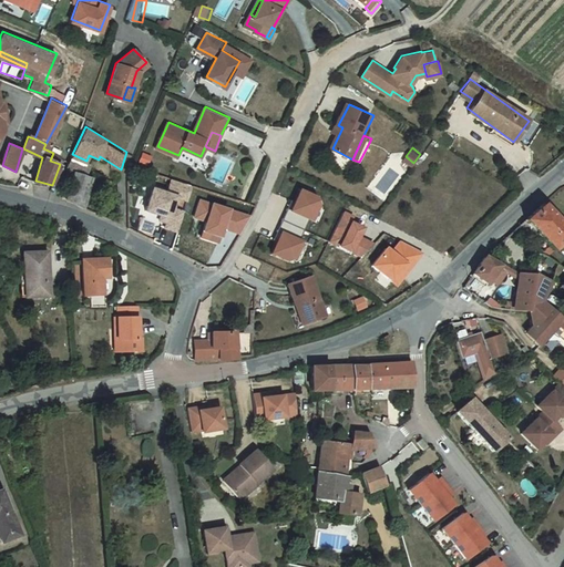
[(145,153),(141,162),(150,164),(153,155),(145,153)]
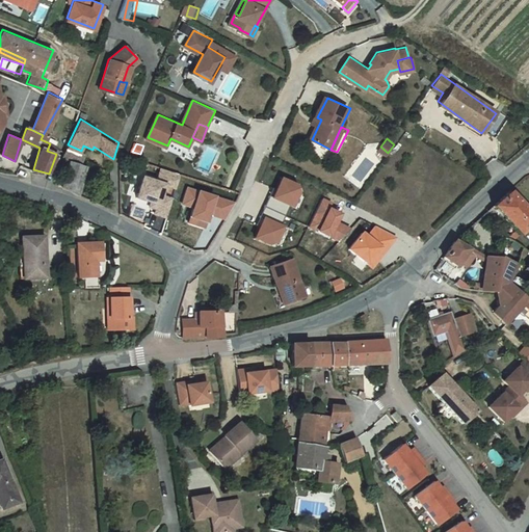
[(68,144),(60,158),(68,162),(59,185),(67,189),(77,193),(85,168),(81,164),(85,153),(81,151),(68,144)]
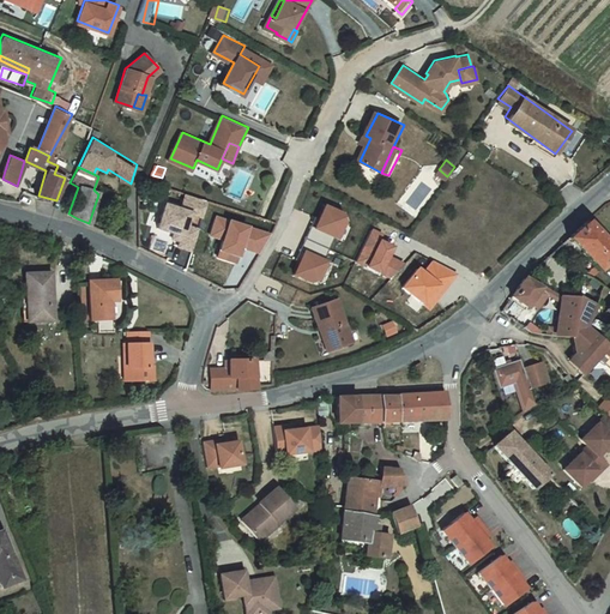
[(210,199),(187,192),(182,208),(167,203),(159,227),(176,233),(183,235),(182,240),(181,246),(194,250),(200,228),(188,224),(192,212),(205,216),(210,199)]
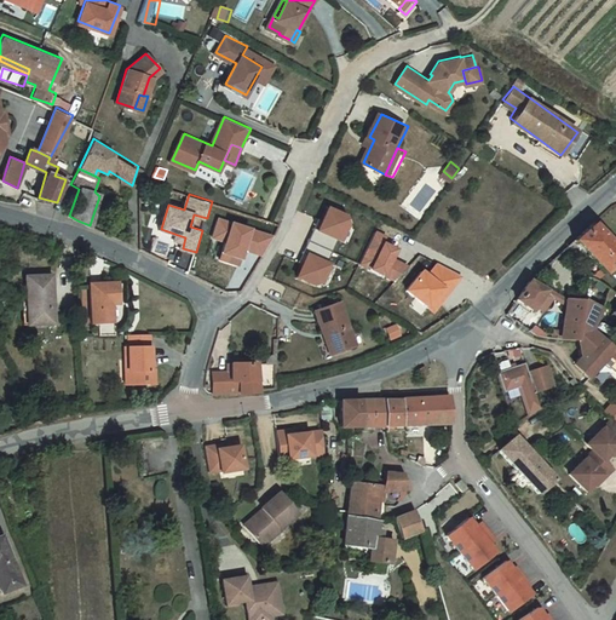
[(301,279),(322,286),(329,285),(337,264),(333,262),(329,260),(339,239),(343,241),(345,242),(355,225),(351,216),(333,206),(322,230),(312,252),(301,279)]
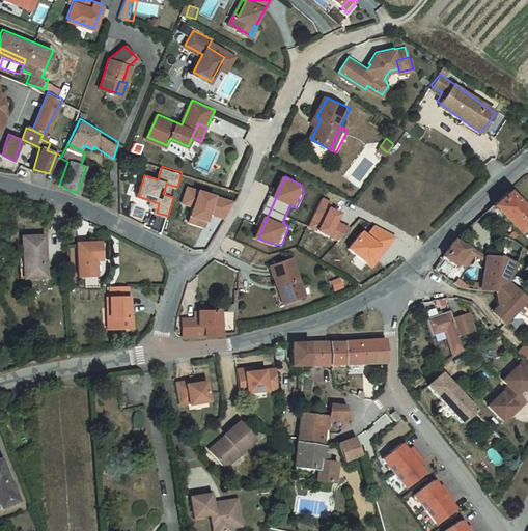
[(226,217),(234,200),(188,187),(183,203),(194,206),(190,221),(205,225),(210,212),(226,217)]
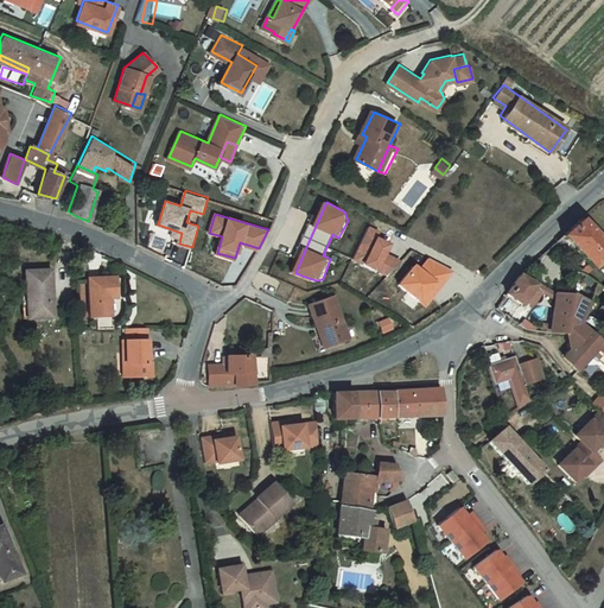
[(603,241),(580,216),(563,233),(593,265),(603,255),(603,241)]
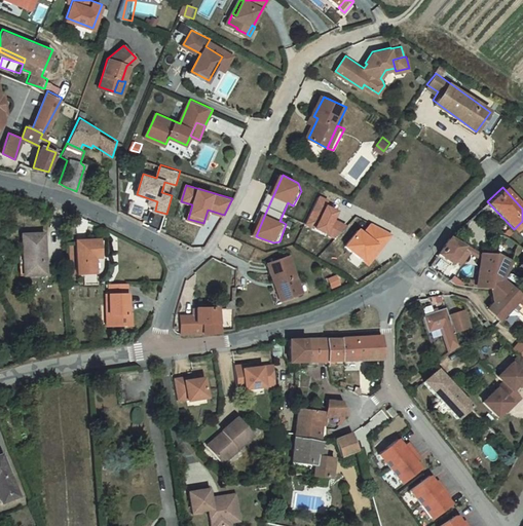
[(265,214),(273,195),(269,194),(261,213),(265,214)]
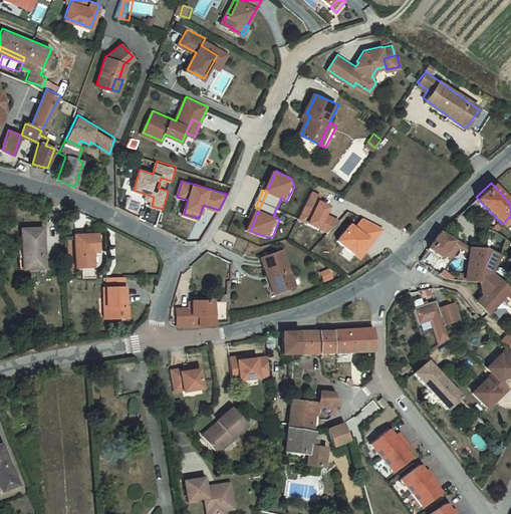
[(321,194),(312,190),(300,217),(328,231),(338,219),(326,213),(330,205),(318,199),(321,194)]
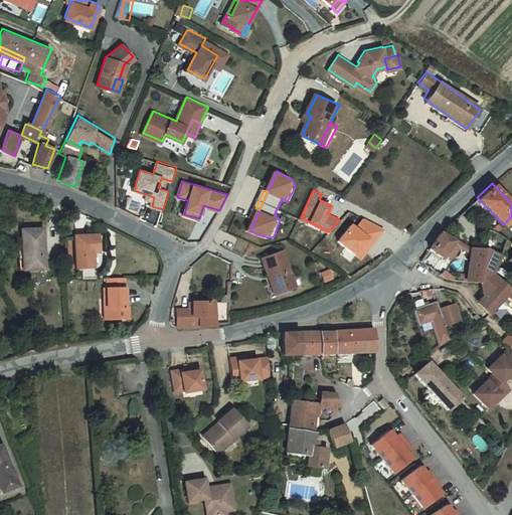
[(274,216),(277,217),(285,200),(282,198),(274,216)]
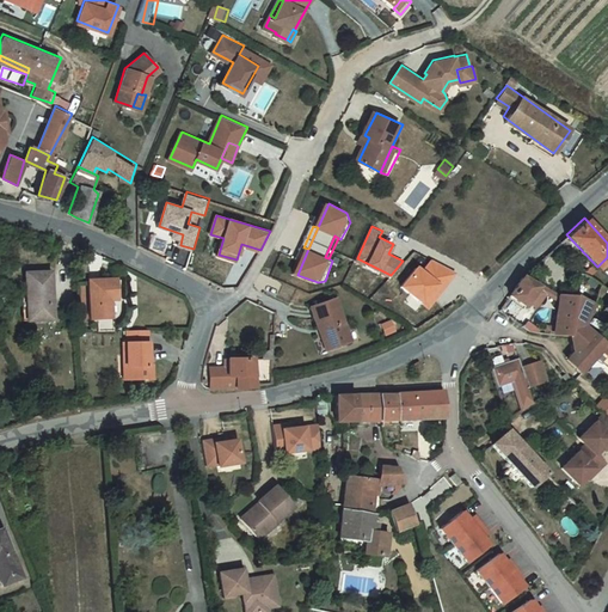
[(455,269),(431,257),(422,270),(416,265),(400,285),(427,306),(455,269)]
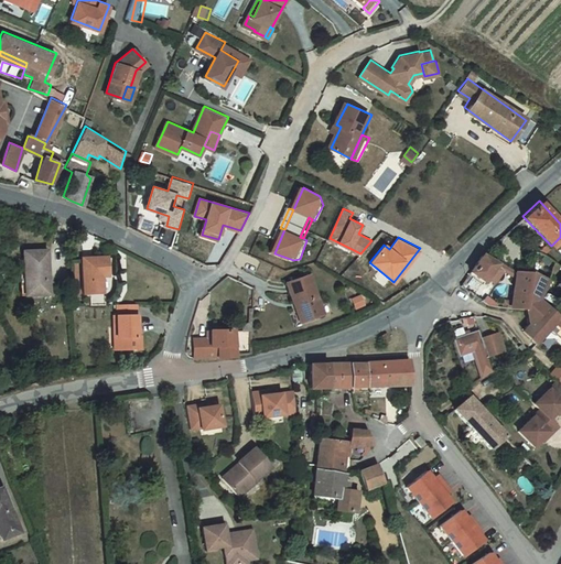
[(23,273),(24,295),(51,294),(50,249),(24,250),(25,273),(23,273)]
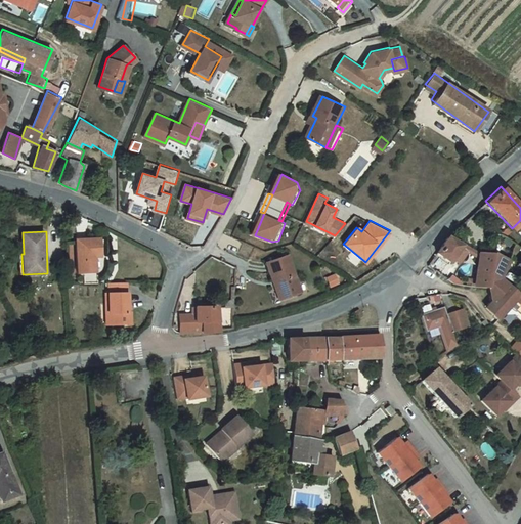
[(515,243),(498,233),(495,254),(509,258),(512,251),(516,252),(520,248),(520,244),(515,243)]
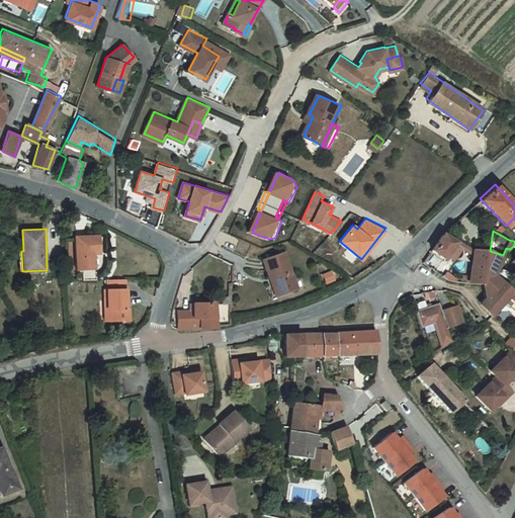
[(457,240),(445,232),(434,246),(433,247),(447,257),(457,240)]
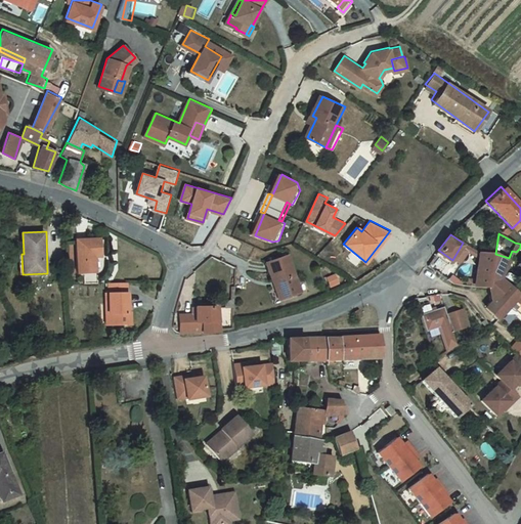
[(78,237),(80,272),(97,271),(96,255),(103,255),(102,236),(78,237)]
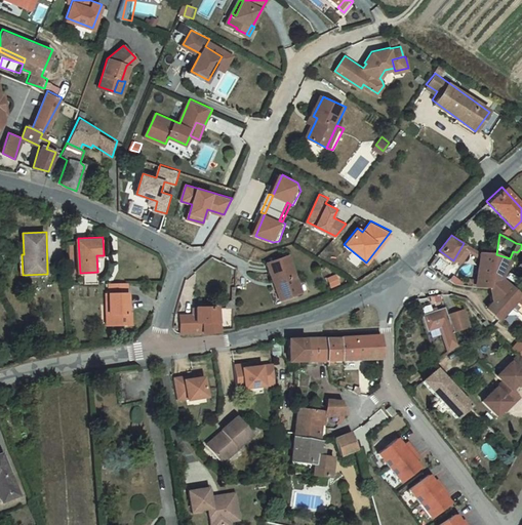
[(470,280),(470,286),(472,287),(492,286),(496,254),(482,253),(478,281),(470,280)]
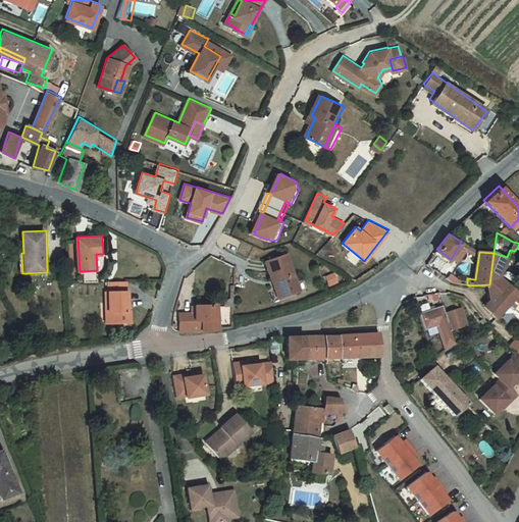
[(494,253),(489,284),(490,298),(506,282),(502,275),(507,257),(494,253)]
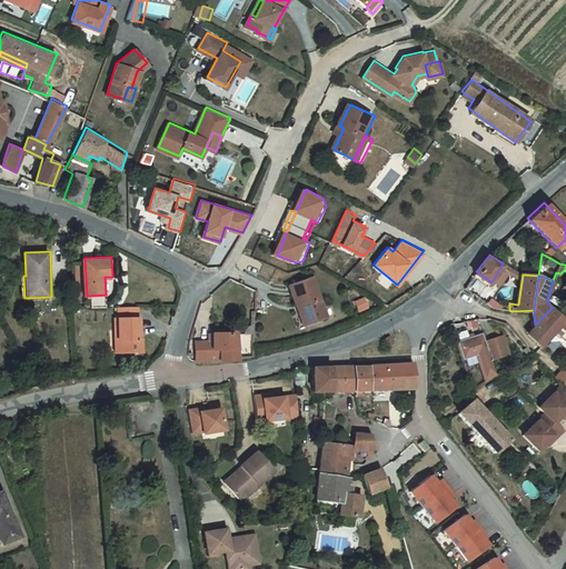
[(301,303),(307,325),(327,318),(314,277),(290,285),(298,305),(301,303)]
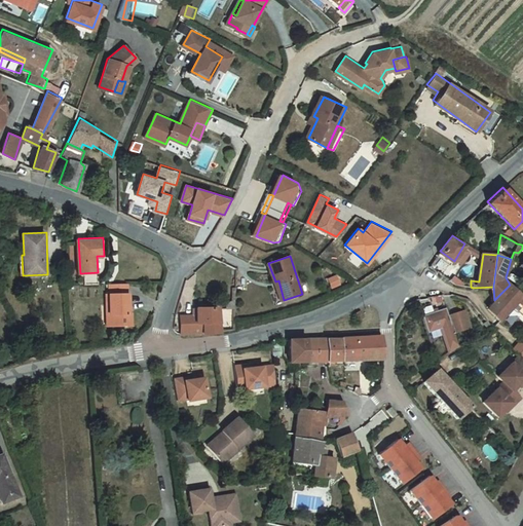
[(112,305),(113,326),(134,325),(133,310),(129,311),(129,284),(110,285),(110,294),(108,294),(109,305),(112,305)]
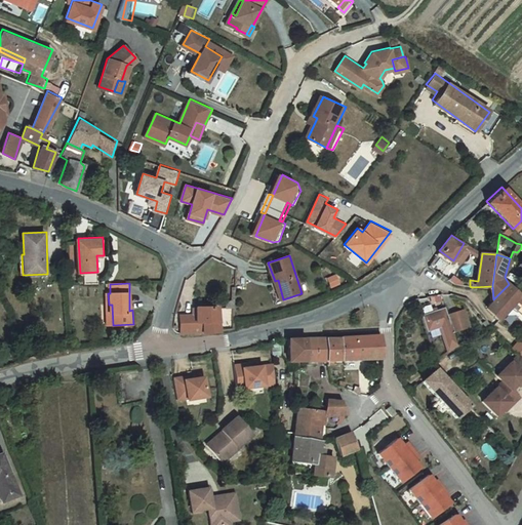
[(487,307),(499,319),(513,305),(521,295),(521,293),(509,284),(493,299),(487,307)]
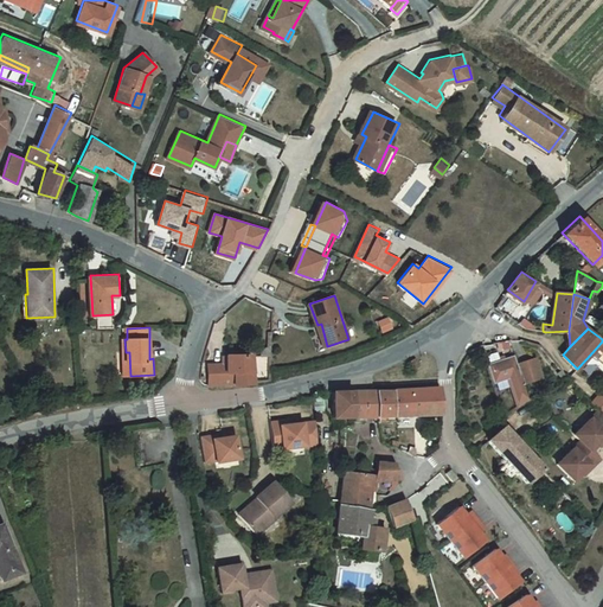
[(602,342),(592,352),(598,357),(602,352),(602,342)]
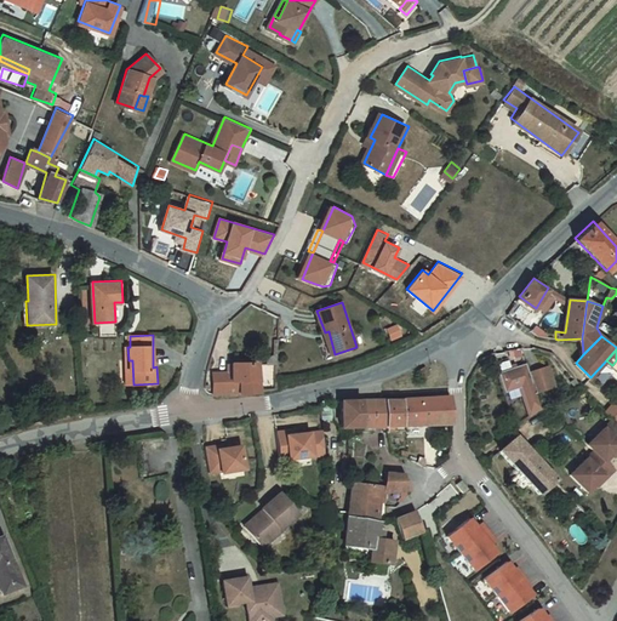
[(501,372),(508,392),(524,387),(536,382),(532,374),(529,363),(501,372)]
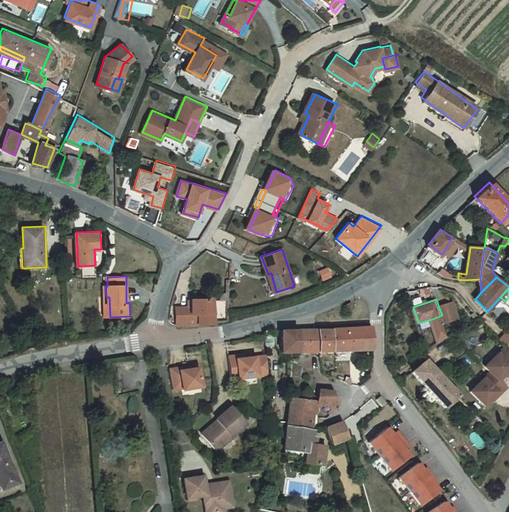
[(177,308),(176,324),(177,324),(185,325),(192,326),(200,326),(205,325),(209,324),(213,323),(213,301),(189,301),(189,309),(177,308)]
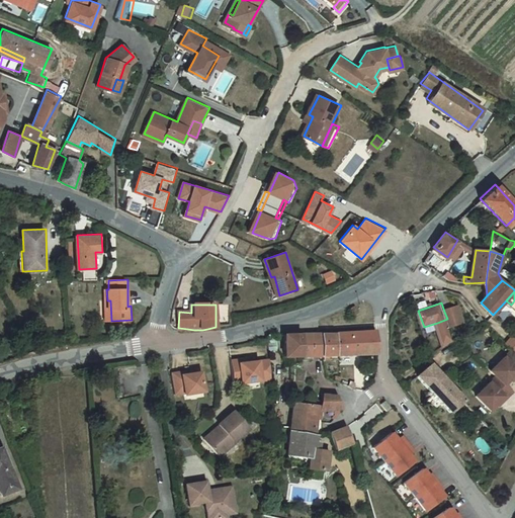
[(348,308),(352,316),(359,313),(356,305),(348,308)]
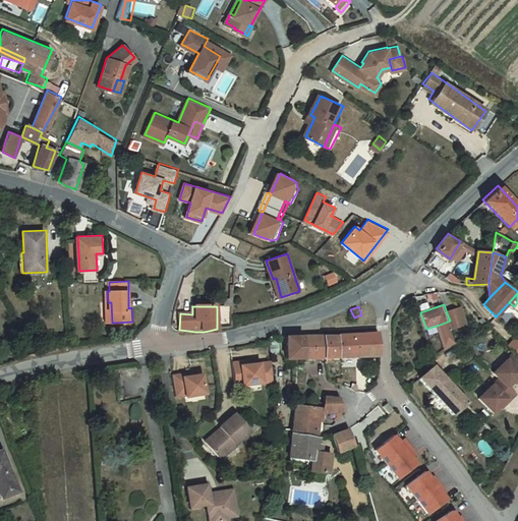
[(450,321),(453,329),(467,324),(462,308),(447,313),(450,321)]
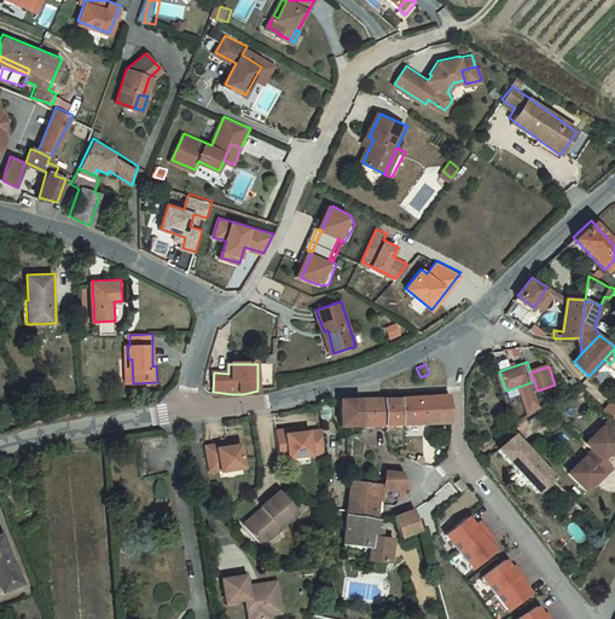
[(534,381),(522,386),(532,412),(544,409),(538,391),(534,381)]
